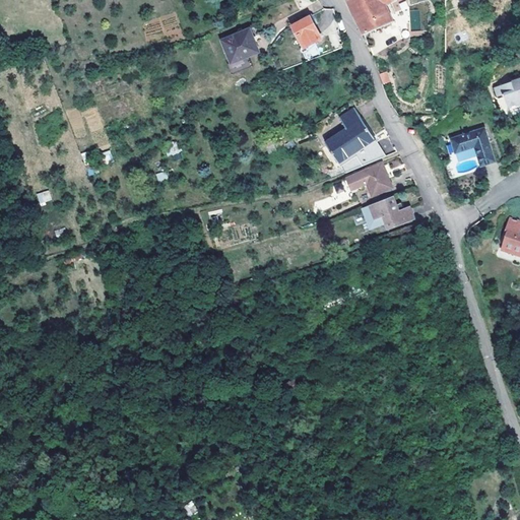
[(346,0),(363,35),(392,22),(384,5),(391,0),(346,0)]
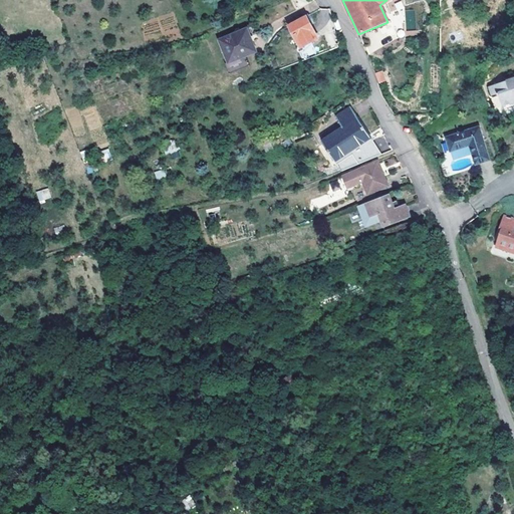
[(290,25),(300,46),(313,39),(318,36),(307,16),(290,25)]
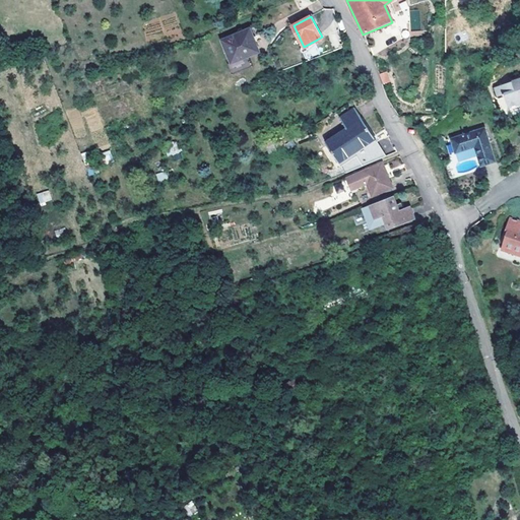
[(249,29),(222,41),(232,63),(231,63),(234,70),(236,71),(245,67),(246,65),(243,58),(258,52),(249,29)]
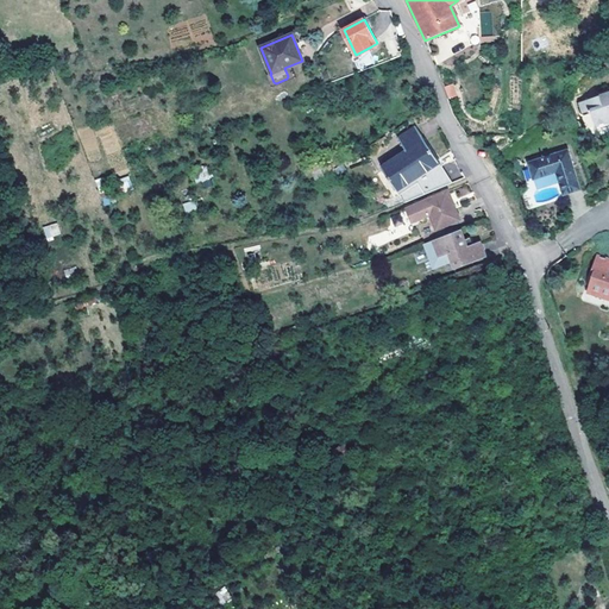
[(356,55),(358,58),(374,50),(371,46),(356,55)]
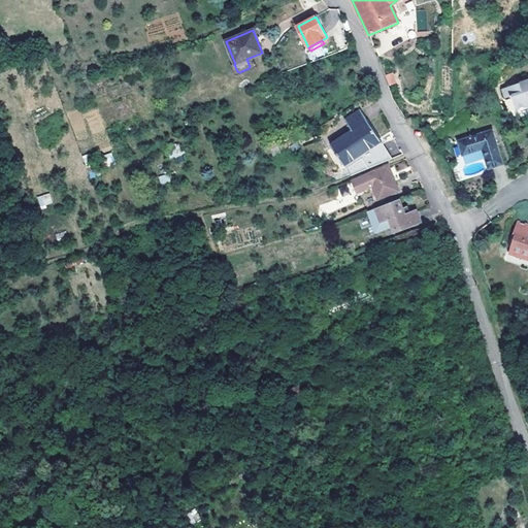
[(328,51),(324,43),(310,51),(310,52),(314,58),(328,51)]
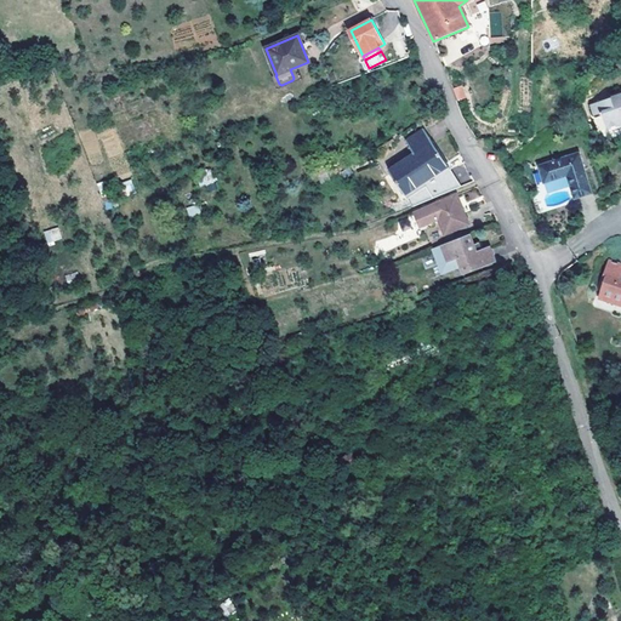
[(462,85),(454,89),(457,101),(466,98),(462,85)]
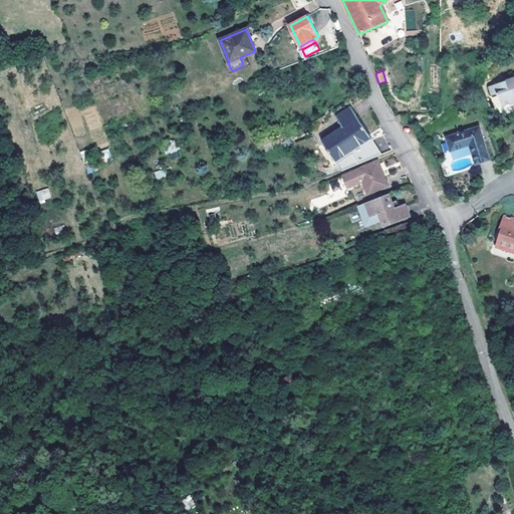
[(513,76),(487,85),(490,94),(495,92),(495,94),(497,93),(501,105),(511,102),(511,103),(513,103),(513,76)]
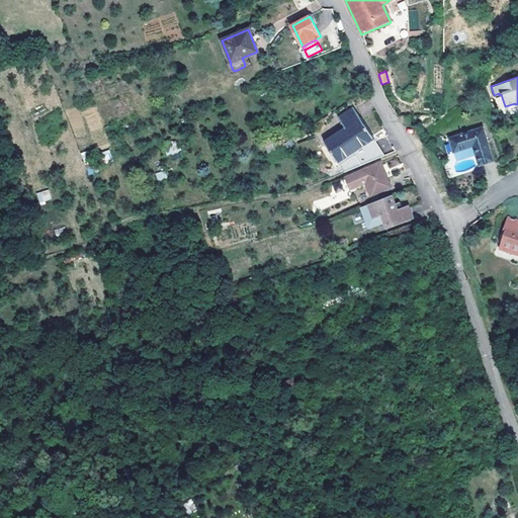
[(346,130),(325,143),(338,163),(373,140),(353,108),(338,117),(346,130)]
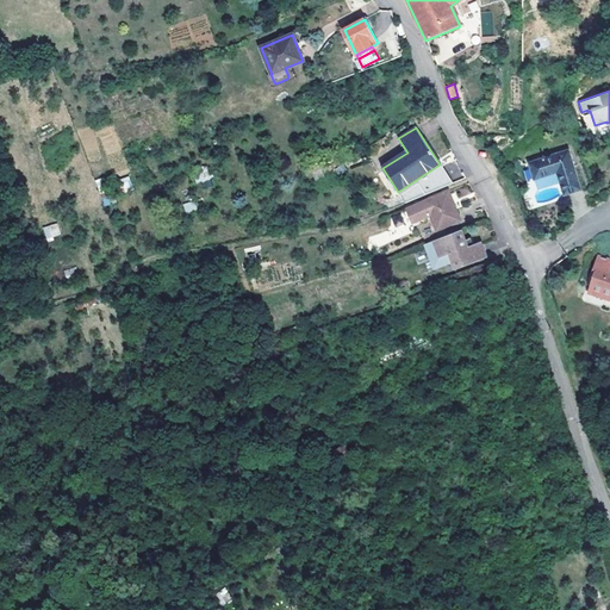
[(567,148),(527,160),(531,178),(555,170),(562,192),(579,187),(567,148)]
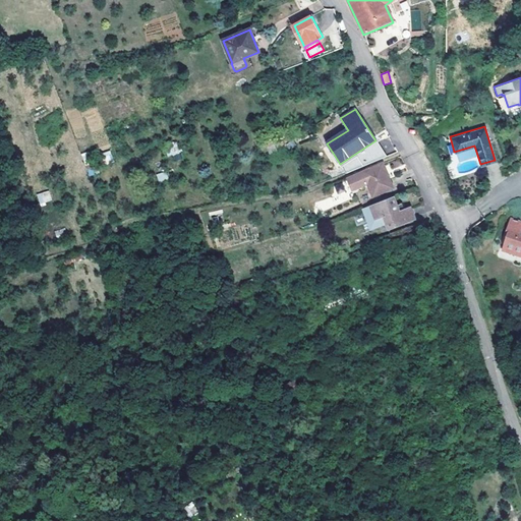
[(110,151),(103,153),(106,162),(113,160),(110,151)]
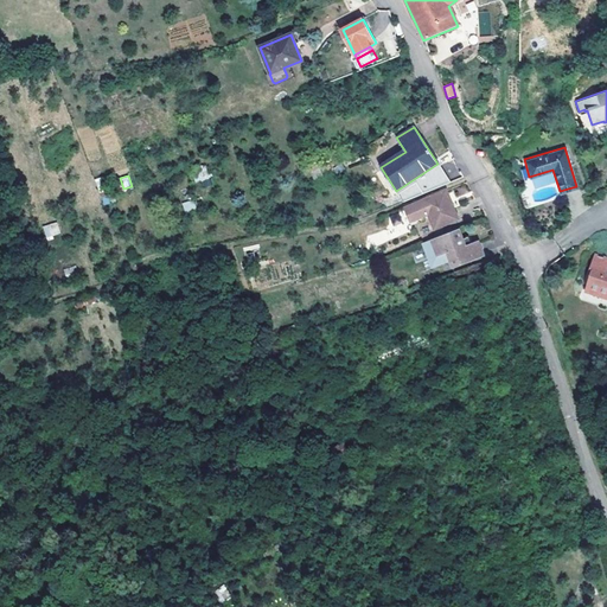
[(442,193),(419,202),(400,209),(404,221),(423,213),(429,229),(453,221),(442,193)]
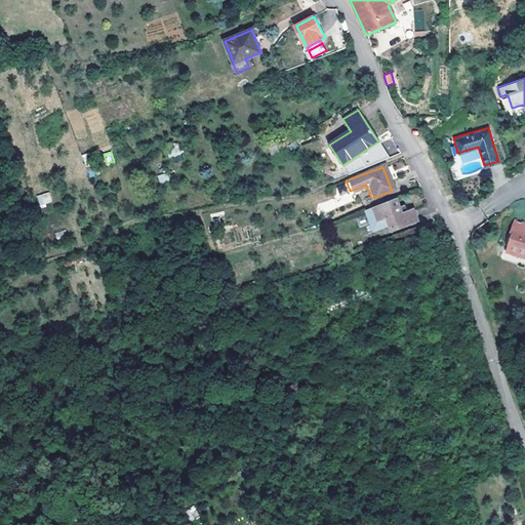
[(39,206),(52,203),(50,192),(37,195),(39,206)]
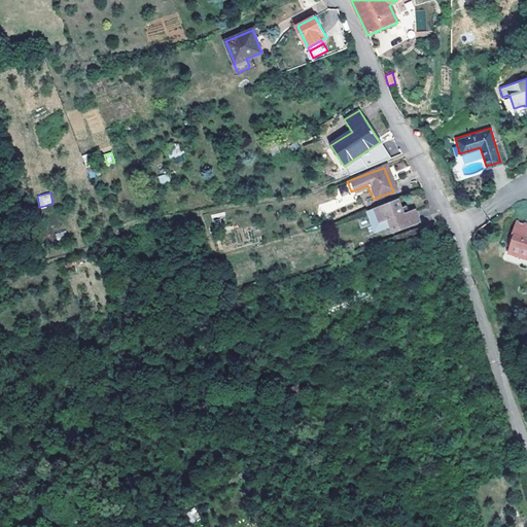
[(410,212),(402,214),(399,216),(396,210),(393,201),(370,209),(362,212),(371,234),(386,227),(388,233),(414,223),(410,212)]
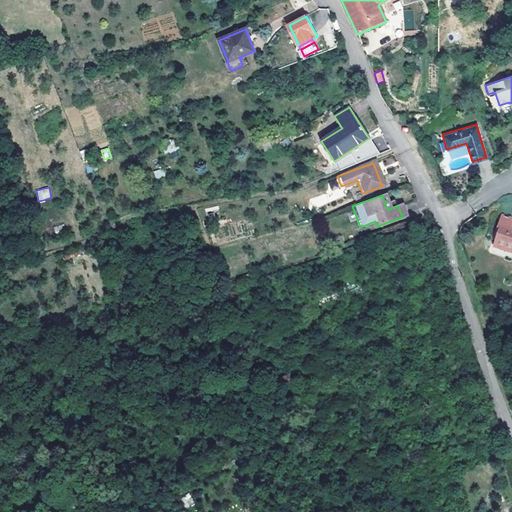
[(495,231),(492,239),(493,243),(504,247),(505,250),(511,252),(511,250),(511,249),(511,225),(510,223),(506,221),(508,217),(499,214),(493,231),(495,231)]
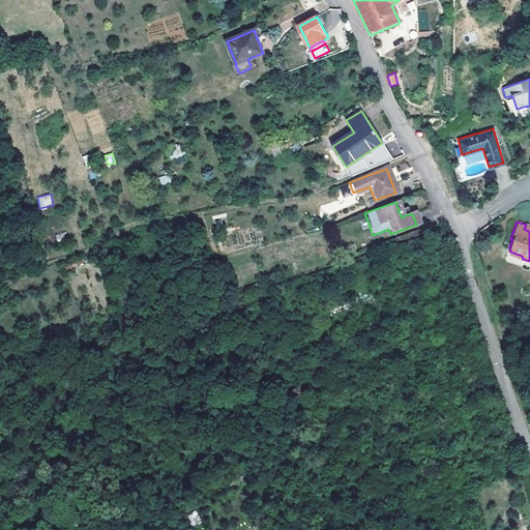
[(385,247),(379,249),(382,257),(388,255),(385,247)]
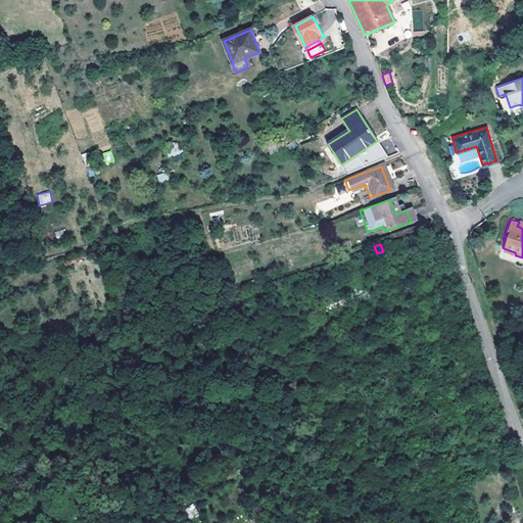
[(501,250),(516,255),(515,252),(504,248),(503,244),(501,250)]
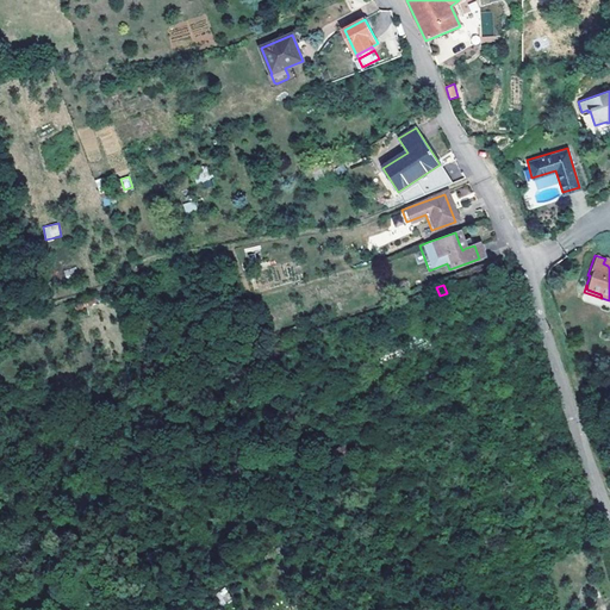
[(475,352),(473,353),(472,353),(471,354),(470,355),(470,356),(470,358),(470,360),(471,361),(472,362),(473,362),(474,362),(477,362),(478,361),(479,359),(480,358),(480,356),(479,355),(478,353),(477,353),(475,352)]
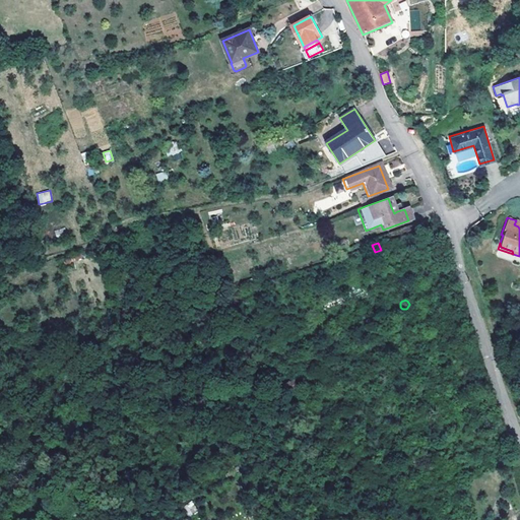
[(295,379),(284,384),(287,390),(298,386),(295,379)]
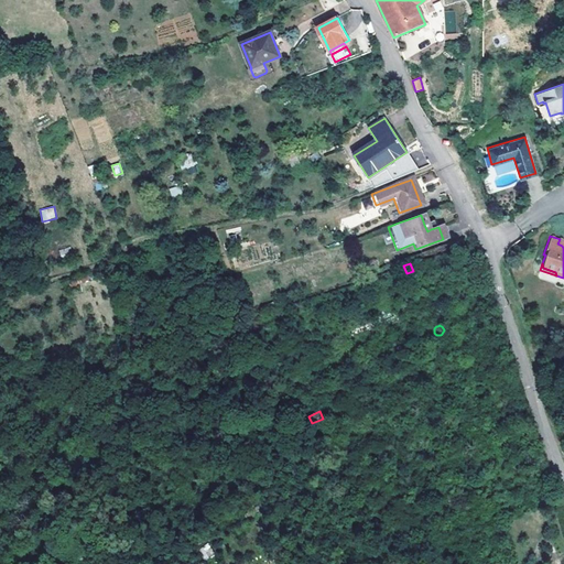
[(455,503),(451,491),(443,495),(444,497),(444,498),(447,507),(455,503)]
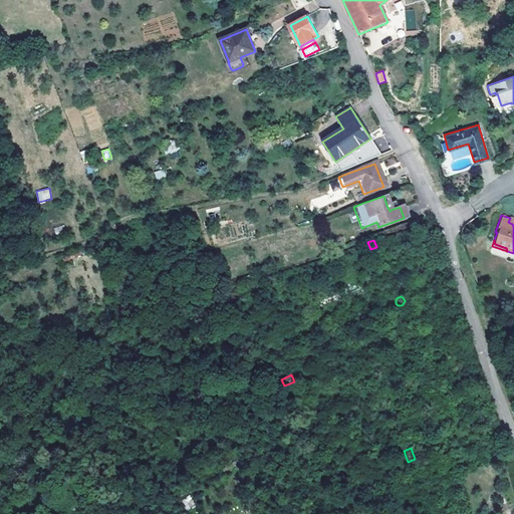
[(190,496),(182,500),(187,510),(195,506),(190,496)]
